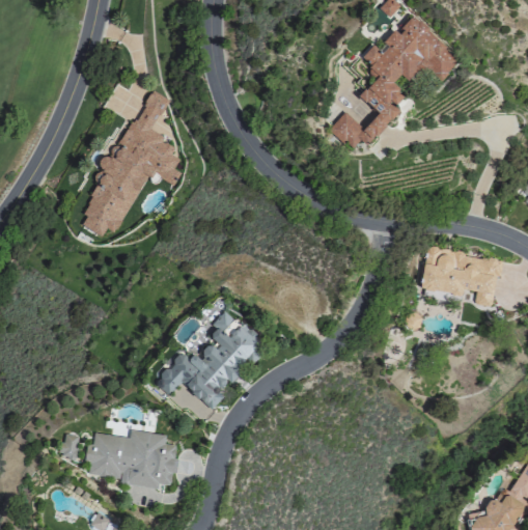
[(401,7),(393,0),(388,0),(380,9),(390,19),(401,7)]
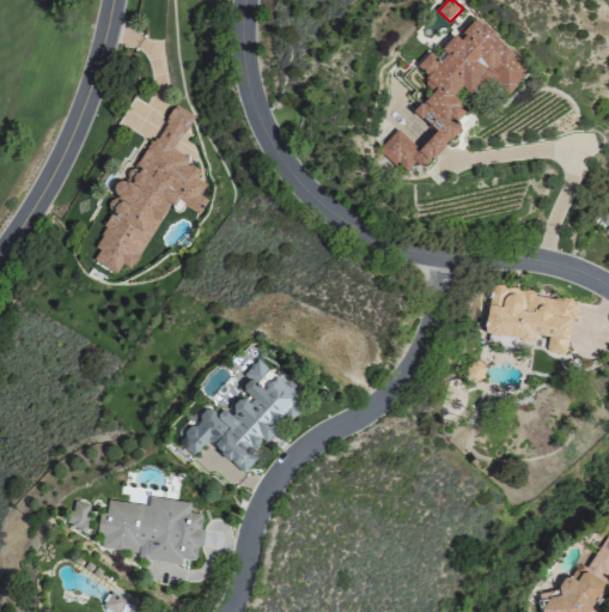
[(530,72),(480,19),(460,38),(438,59),(432,53),(419,66),(431,78),(425,83),(434,94),(415,111),(437,133),(420,150),(401,129),(381,149),(406,174),(418,162),(424,169),(463,131),(456,123),(468,111),(454,97),(464,86),(470,94),(483,82),(489,88),(497,80),(509,94),(530,72)]
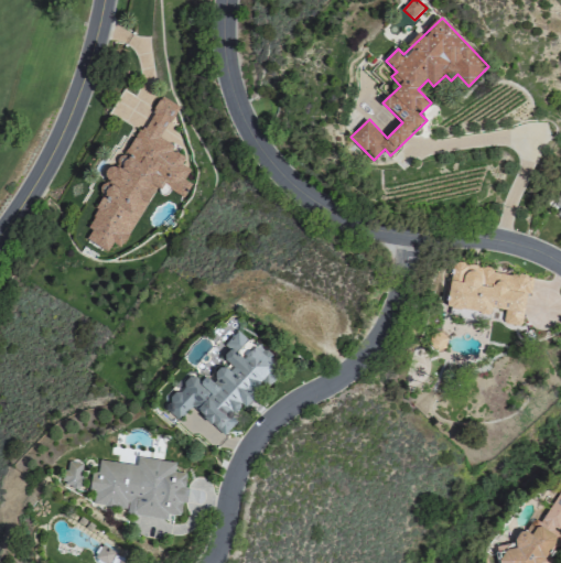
[(87,240),(109,252),(114,244),(123,248),(155,192),(161,191),(165,186),(185,197),(193,185),(185,181),(192,171),(182,165),(186,159),(173,151),(175,147),(161,138),(166,128),(173,122),(181,108),(162,97),(147,126),(136,136),(117,169),(111,165),(103,173),(110,182),(88,227),(93,230),(87,240)]
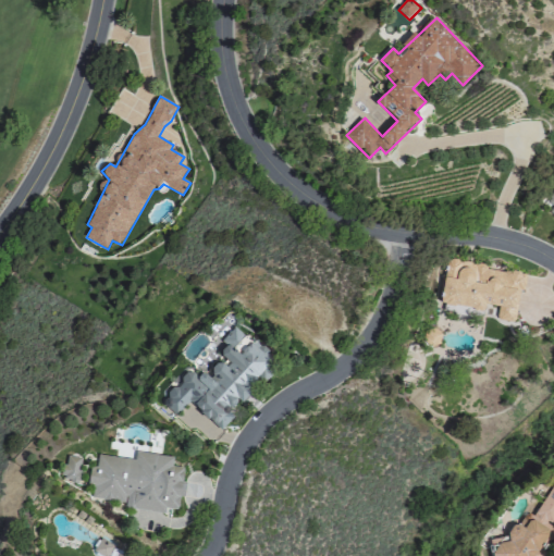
[(517,322),(520,288),(527,289),(528,274),(488,269),(489,264),(446,259),(441,305),(485,310),(487,305),(501,306),(499,320),(517,322)]
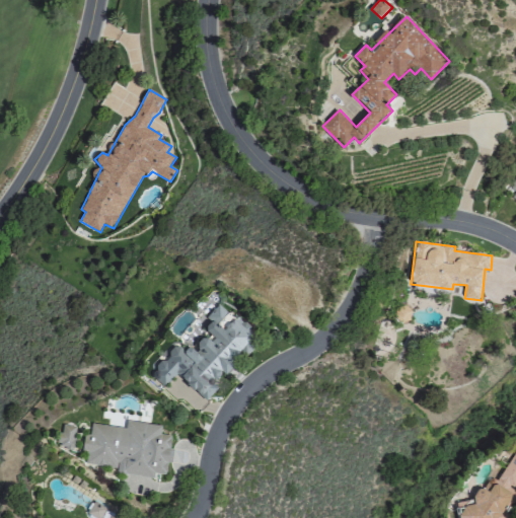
[(157,369),(162,373),(157,380),(166,387),(177,375),(208,400),(217,389),(212,384),(224,370),(226,372),(243,351),(248,356),(261,342),(217,305),(202,323),(212,333),(196,351),(191,347),(186,353),(177,345),(157,369)]
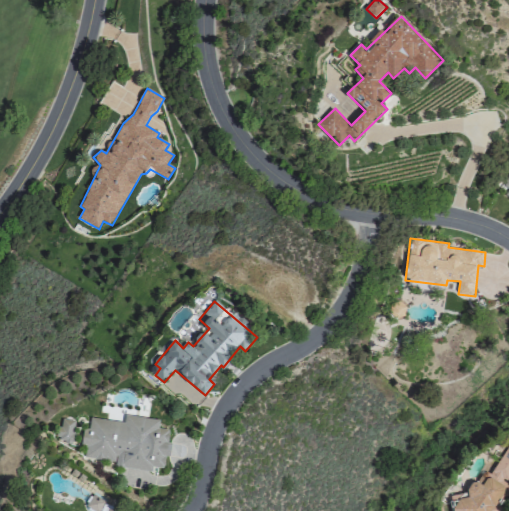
[(92,418),(90,430),(84,429),(82,447),(87,448),(86,459),(115,462),(114,467),(165,473),(166,457),(183,459),(185,445),(169,443),(170,430),(160,428),(161,420),(126,416),(125,422),(92,418)]
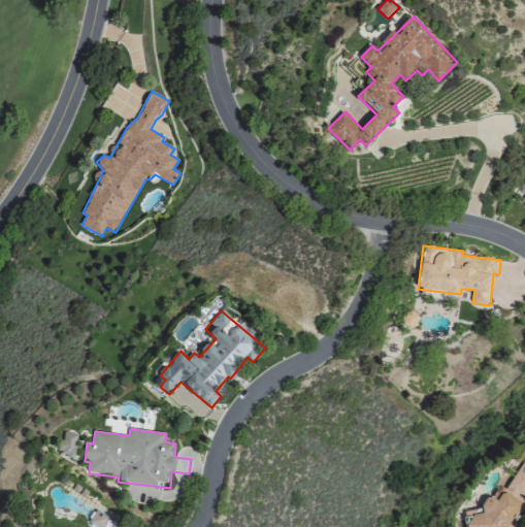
[(80,434),(64,431),(60,457),(76,460),(80,434)]
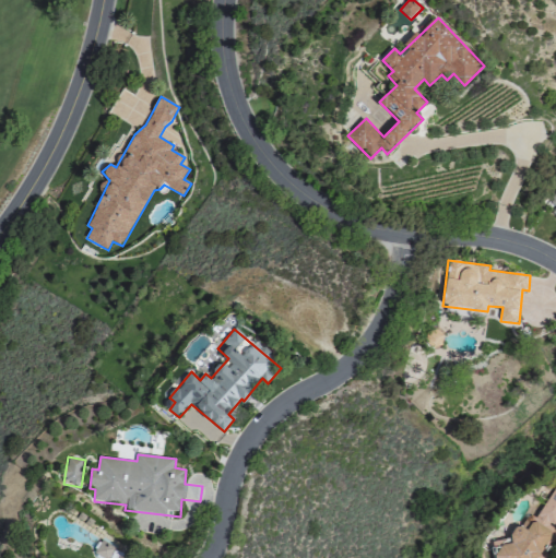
[(555,488),(540,517),(529,517),(527,520),(511,534),(511,541),(495,541),(495,557),(547,557),(549,555),(545,550),(555,533),(555,530),(552,527),(555,523),(555,488)]
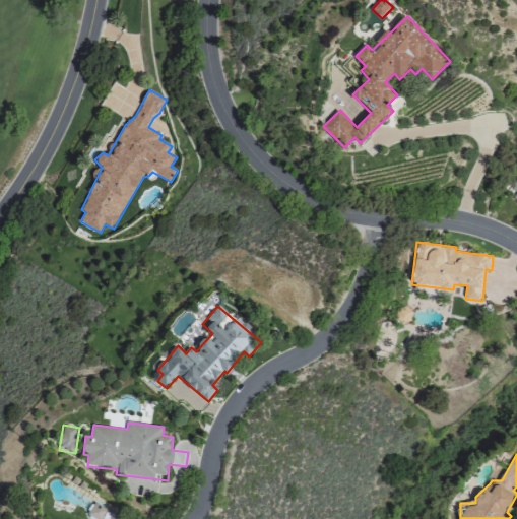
[(88,515),(94,518),(103,518),(108,510),(95,503),(88,515)]
